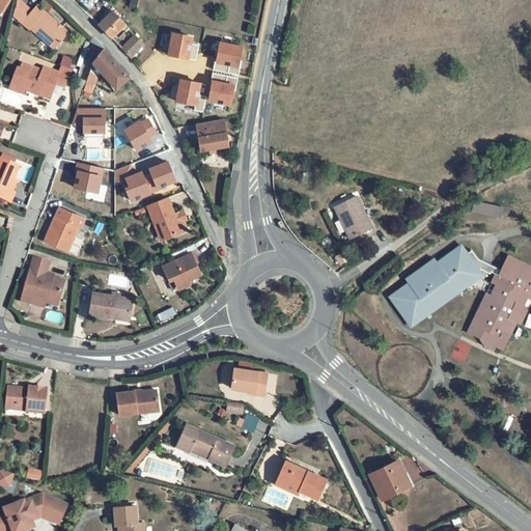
[(54,49),(68,33),(37,5),(32,11),(19,0),(17,0),(14,15),(23,23),(30,29),(31,28),(54,49)]
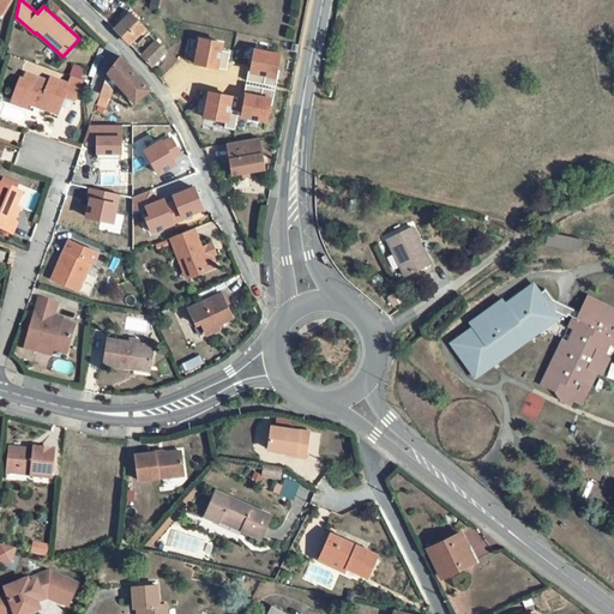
[(128,14),(112,30),(126,44),(143,29),(128,14)]
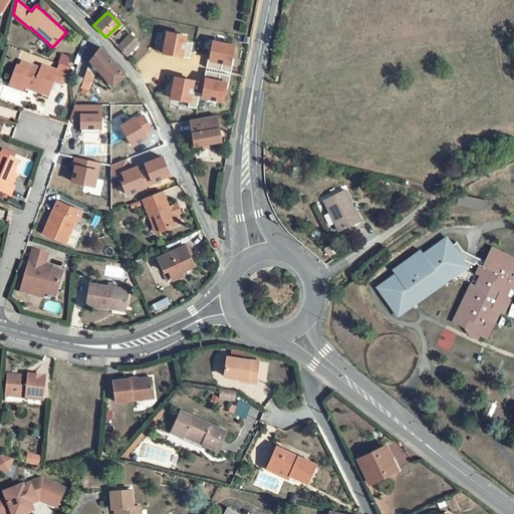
[(185,34),(166,30),(162,51),(190,57),(192,43),(184,41),(185,34)]
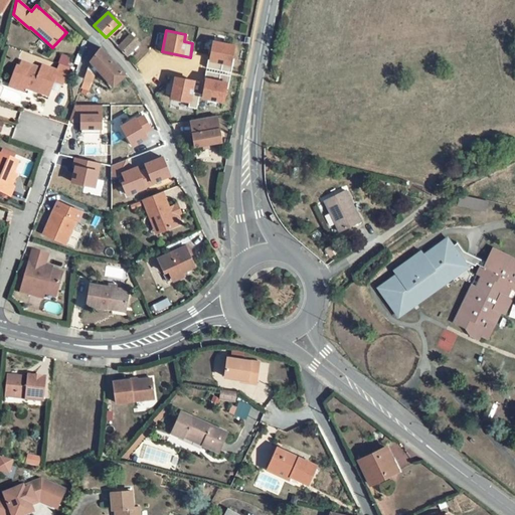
[(130,35),(118,47),(126,57),(139,44),(130,35)]
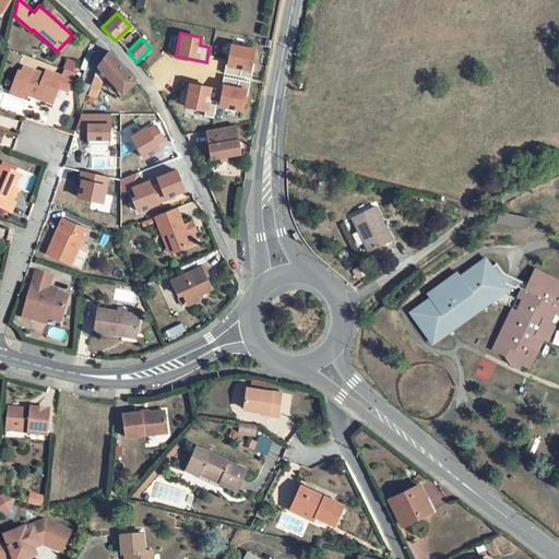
[(254,48),(230,44),(225,73),(251,78),(253,64),(251,63),(254,48)]
